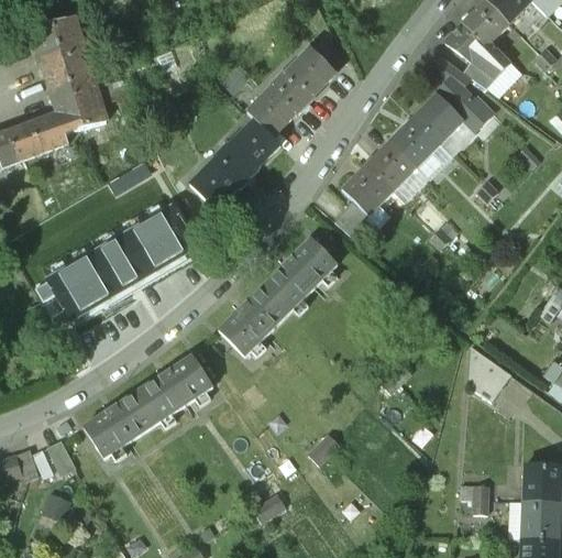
[(509,21),(488,0),(484,0),(462,21),(463,22),(486,45),(491,41),(509,21)]
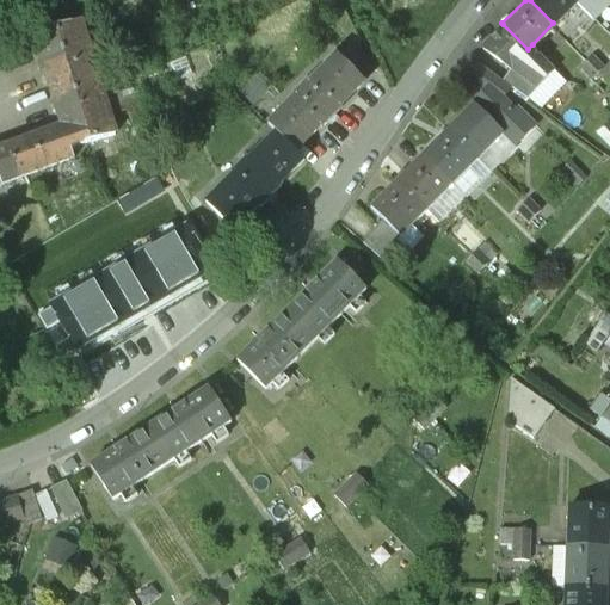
[(530,0),(553,23),(577,0),(530,0)]
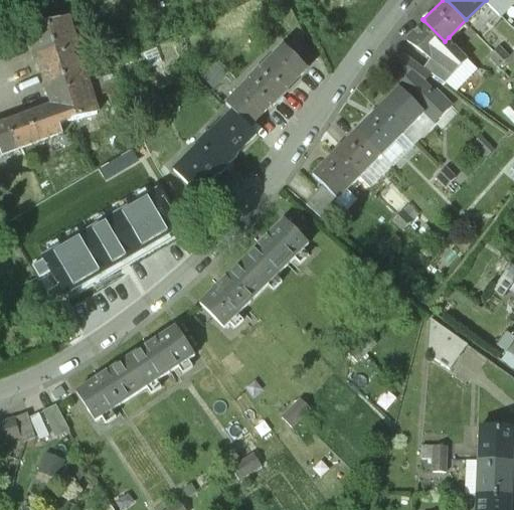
[(52,103),(0,122),(0,153),(63,130),(60,122),(97,109),(87,76),(101,71),(98,64),(83,68),(67,15),(29,27),(52,103)]
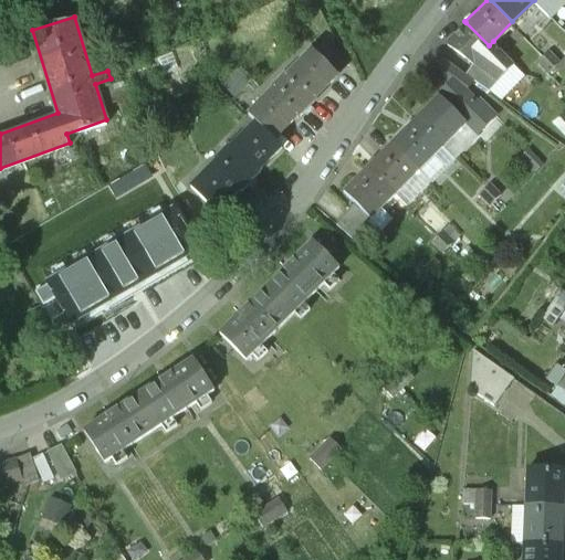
[(489,45),(466,22),(448,41),(473,61),(499,78),(515,63),(493,41),(489,45)]
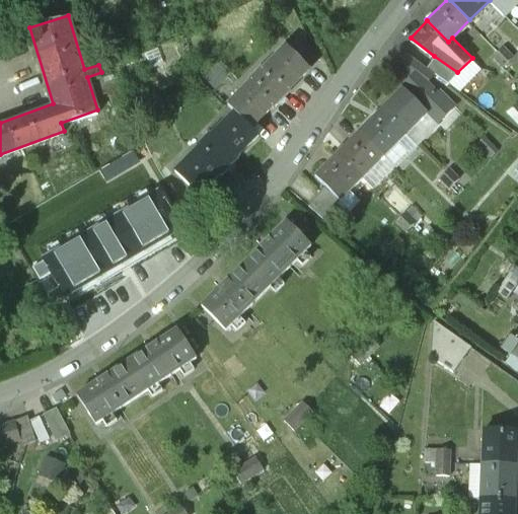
[(287,43),(264,67),(263,66),(250,77),(251,78),(228,102),(251,125),(272,104),(274,105),(291,88),(290,86),(310,66),(287,43)]
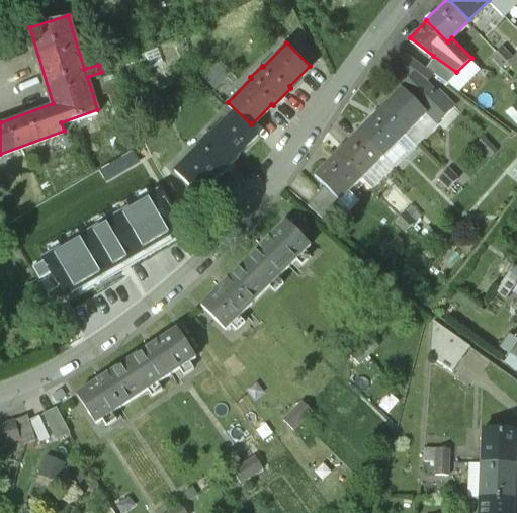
[(512,54),(502,44),(497,49),(507,58),(512,54)]
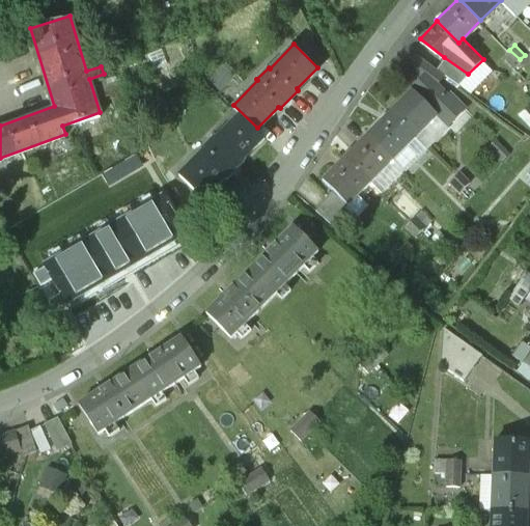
[(444,73),(414,50),(405,63),(422,77),(434,85),(436,83),(444,73)]
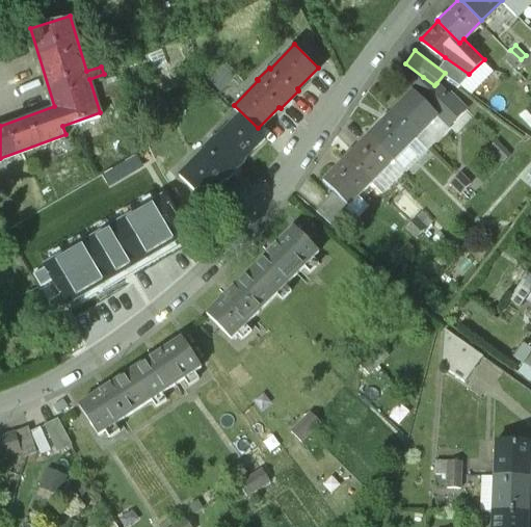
[(521,59),(510,50),(505,55),(515,64),(521,59)]
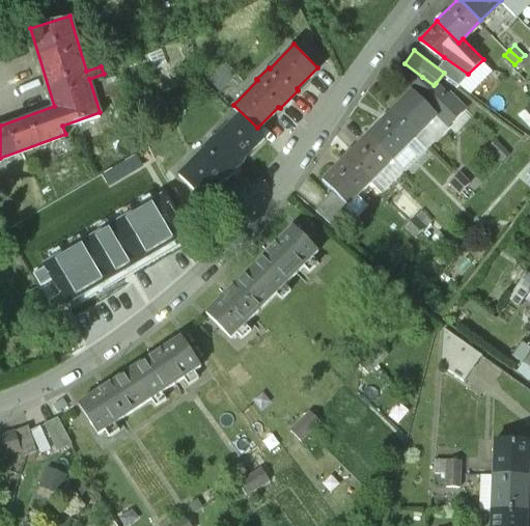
[(468,74),(444,57),(436,66),(458,83),(468,74)]
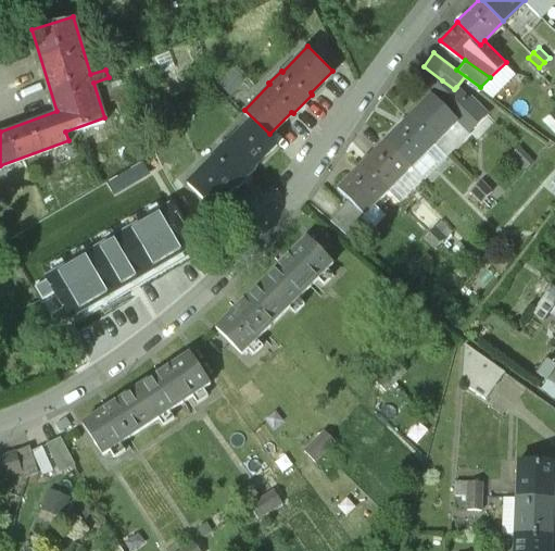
[(468,99),(456,87),(454,89),(442,80),(431,91),(458,119),(468,128),(486,111),(471,96),(468,99)]
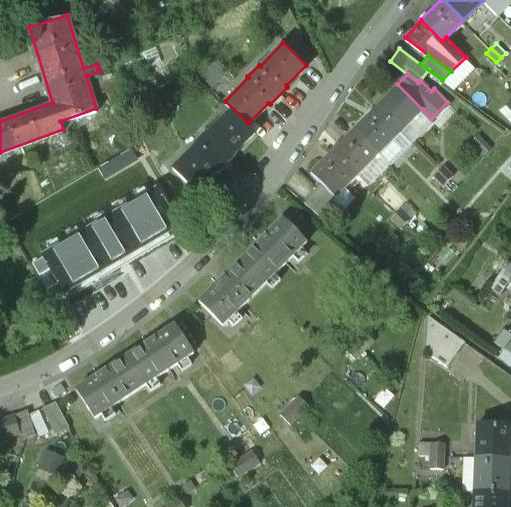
[(397,84),(375,106),(376,106),(400,131),(422,109),(397,84)]
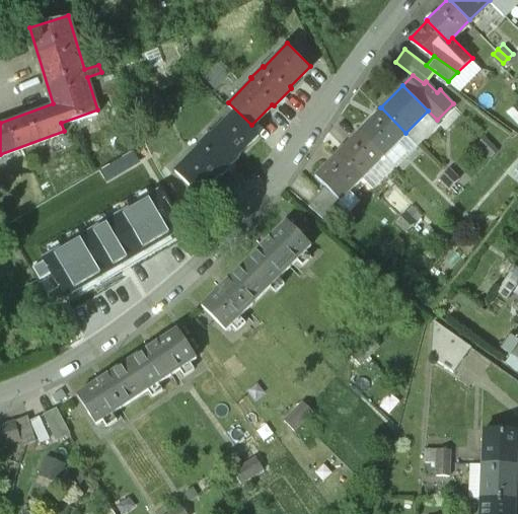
[(381,107),(359,129),(383,154),(405,133),(381,107)]
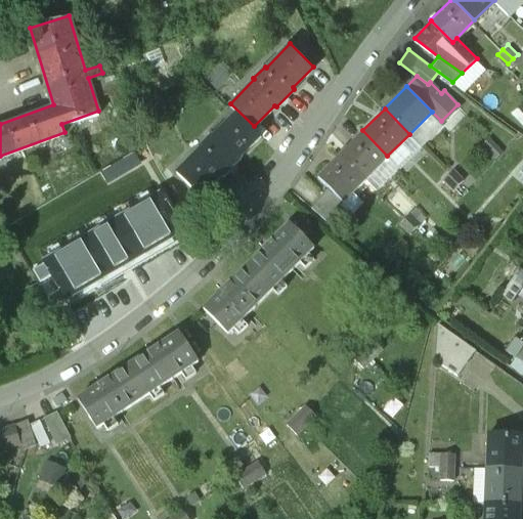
[(212,133),(201,145),(202,146),(178,170),(202,193),(222,172),(223,174),(241,156),(240,155),(261,134),(237,111),(214,134),(212,133)]
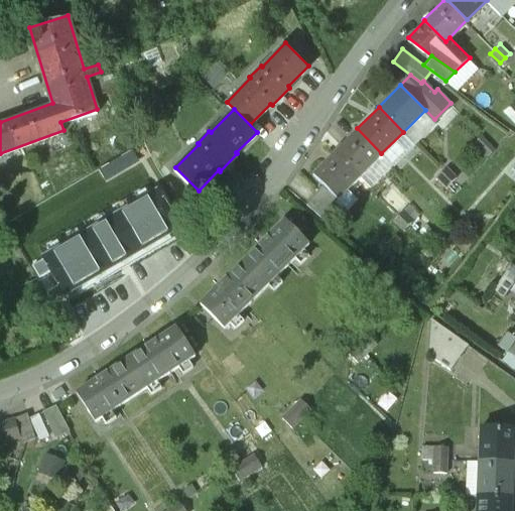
[(357,128),(336,149),(360,174),(381,153),(357,128)]
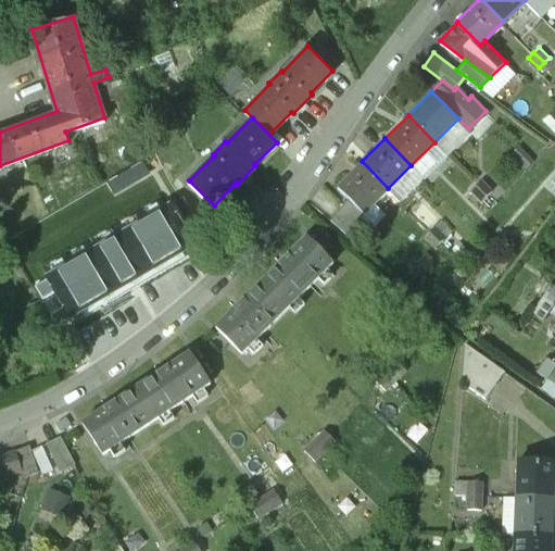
[(388,188),(362,161),(338,185),(364,212),(388,188)]
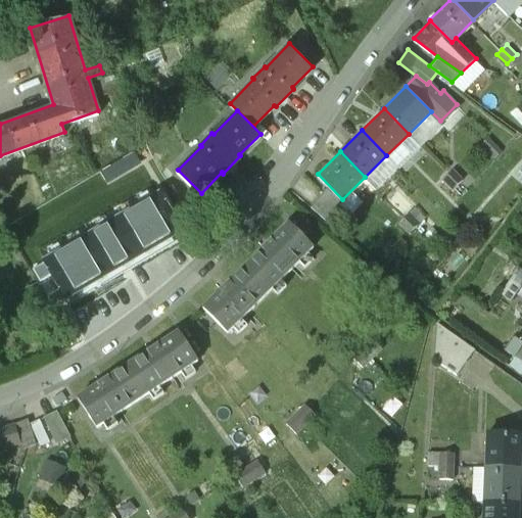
[(463,178),(453,168),(447,173),(458,183),(463,178)]
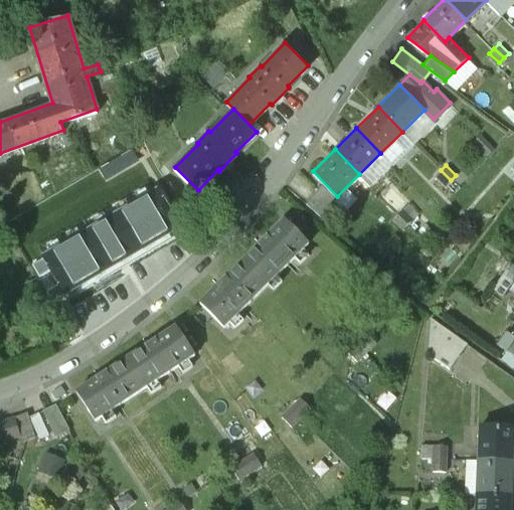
[(441,170),(436,175),(446,185),(451,180),(441,170)]
